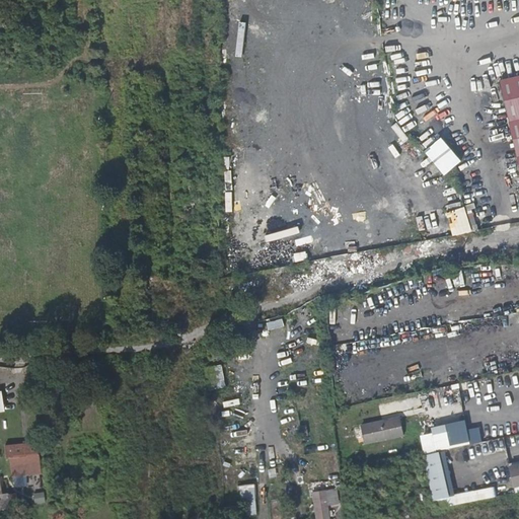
[(518,75),(500,80),(509,122),(518,119),(518,75)]
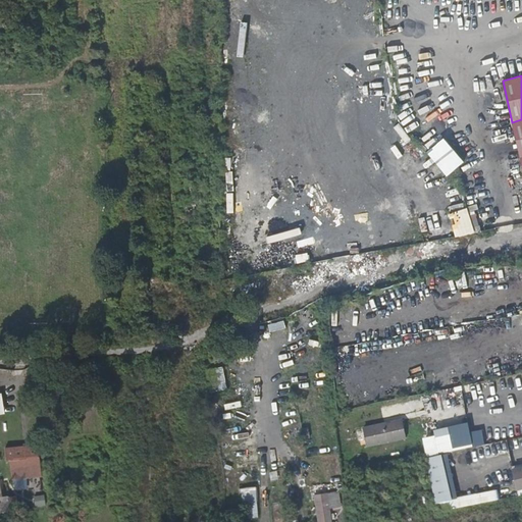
[(521,119),(512,122),(518,157),(521,156),(521,119)]
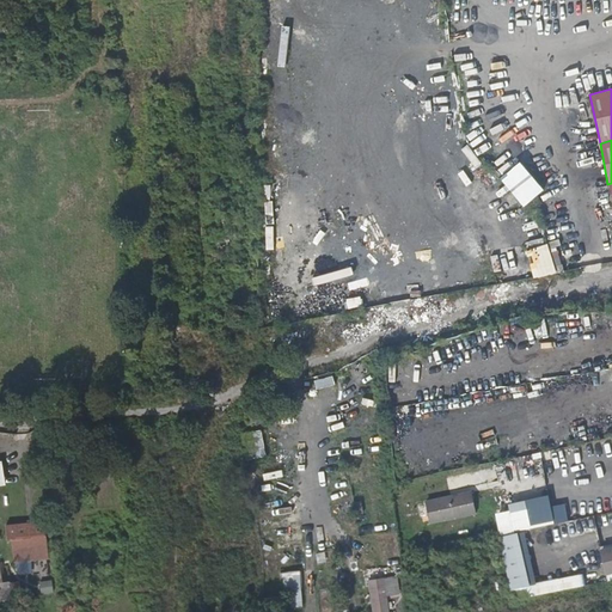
[(524,207),(545,190),(521,160),(500,177),(524,207)]
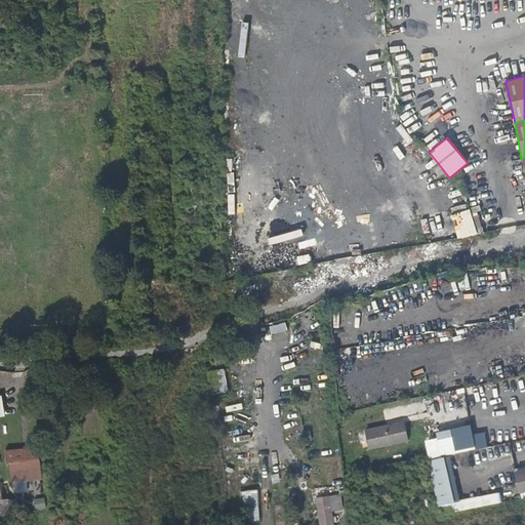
[(482,235),(480,213),(472,214),(471,210),(453,212),(456,238),(482,235)]
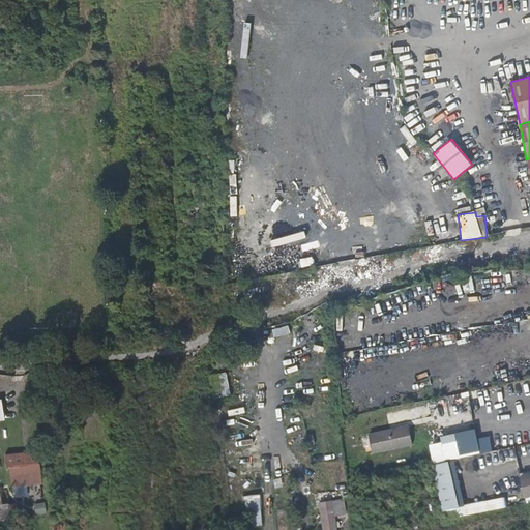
[(273,328),(275,336),(291,332),(289,324),(273,328)]
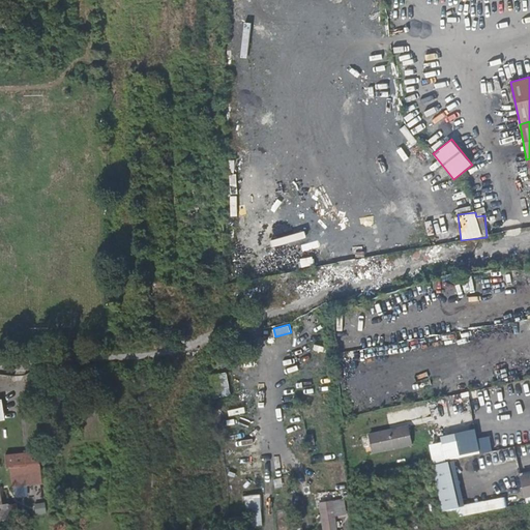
[(227,372),(213,374),(216,395),(230,393),(227,372)]
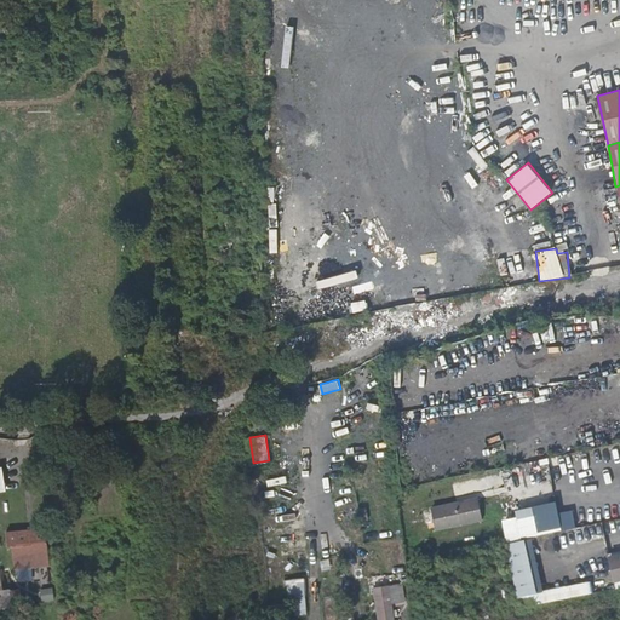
[(0,457),(13,458),(12,443),(0,443),(0,457)]
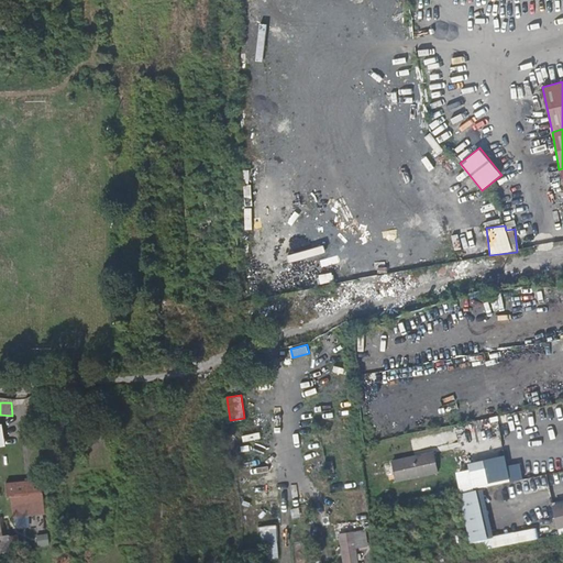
[(486,434),(484,426),(475,427),(476,432),(477,435),(486,434)]
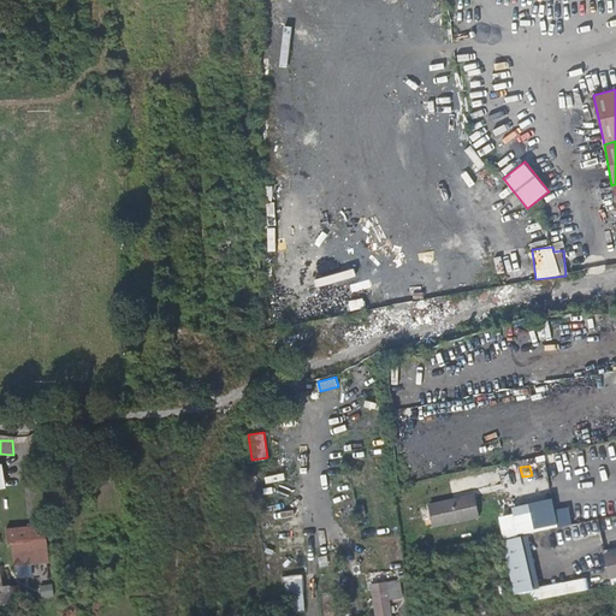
[(511,478),(515,478),(514,471),(499,473),(498,472),(485,474),(487,489),(513,484),(511,478)]
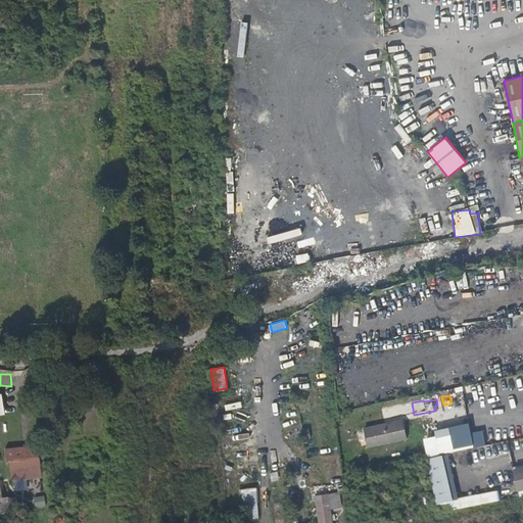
[(411,414),(409,405),(395,408),(396,417),(411,414)]
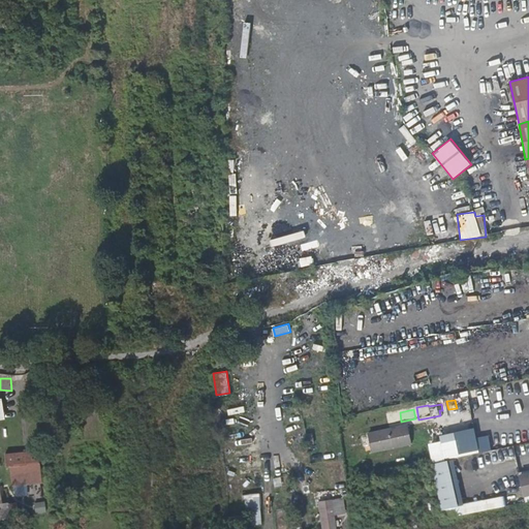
[(399,440),(398,436),(370,442),(371,450),(398,444),(398,440),(399,440)]
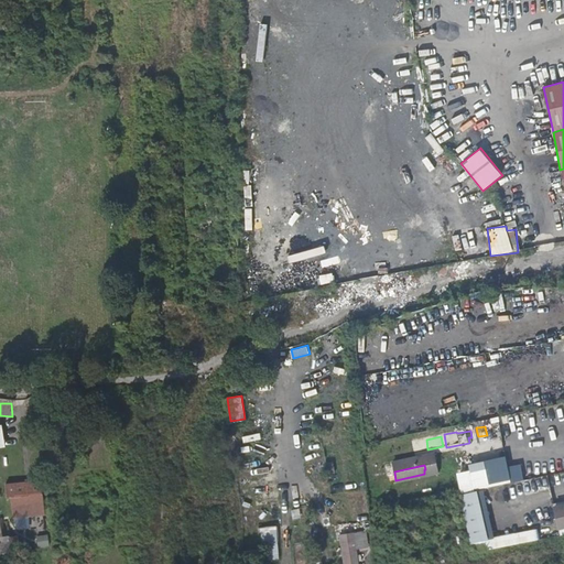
[(42,507),(41,494),(12,497),(13,510),(24,509),(42,507)]
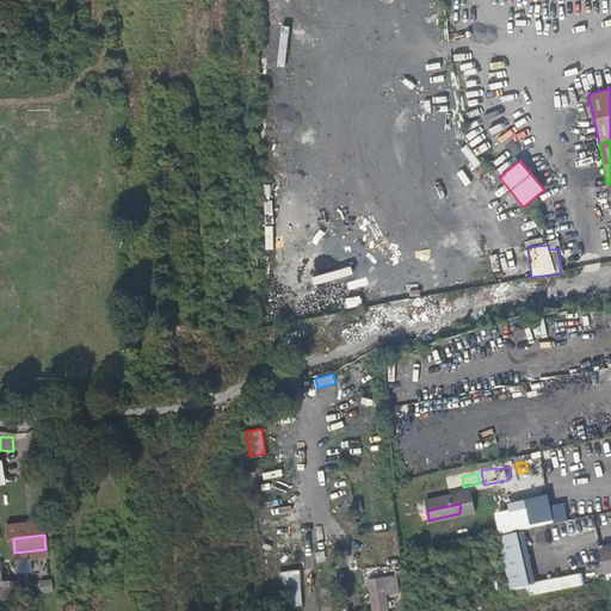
[(610,567),(610,544),(599,548),(604,569),(610,567)]
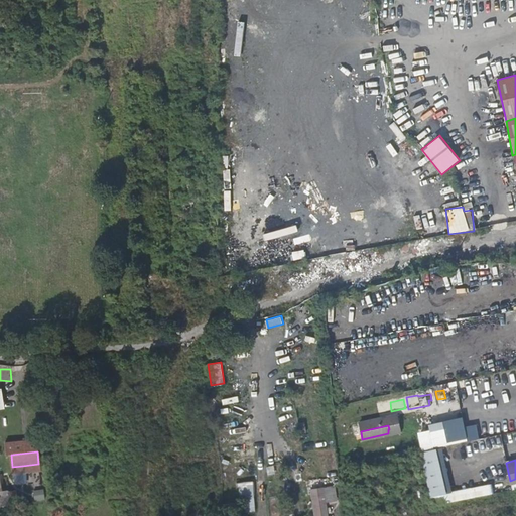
[(254,482),(238,482),(239,512),(255,512),(254,482)]
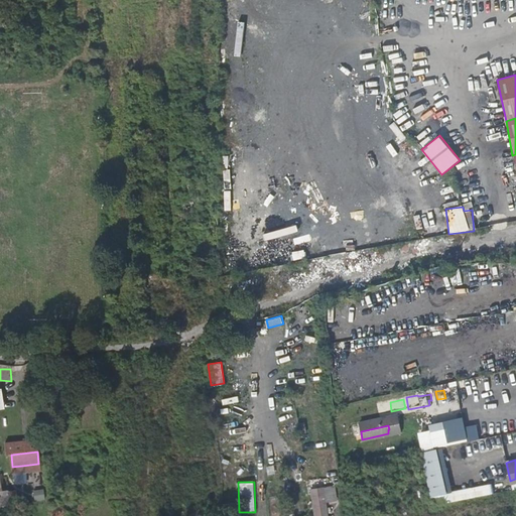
[(309,488),(313,515),(328,515),(326,502),(338,501),(335,484),(309,488)]
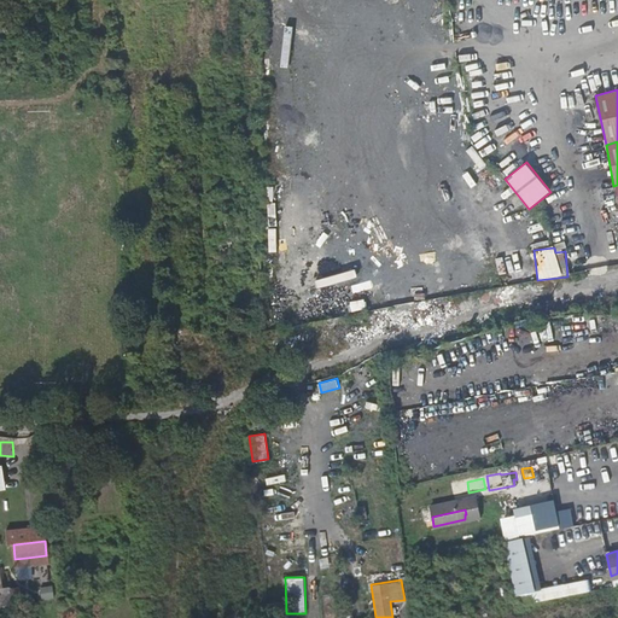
[(536,589),(538,601),(551,599),(565,595),(582,593),(586,592),(584,579),(536,589)]
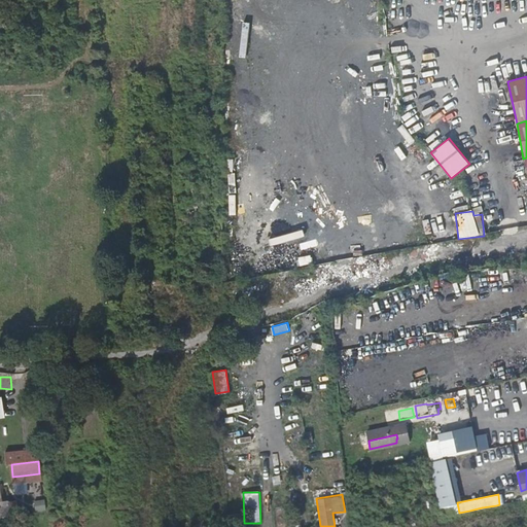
[(33,500),(34,513),(46,512),(44,499),(33,500)]
